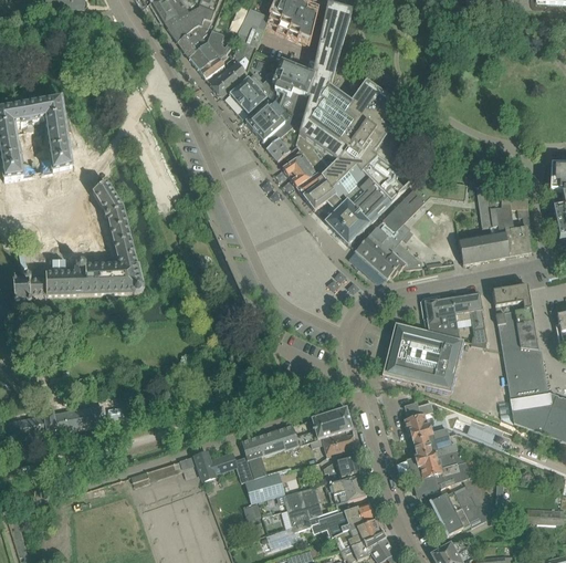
[(45,9),(84,11),(84,9),(86,9),(87,0),(85,0),(45,0),(45,9)]
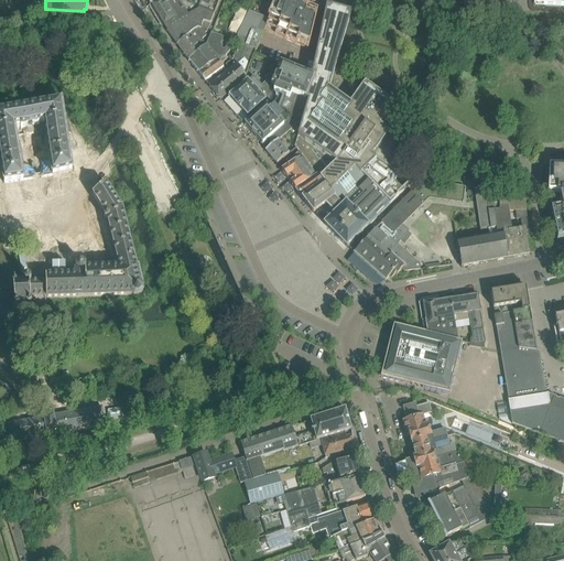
[(153,0),(151,1),(164,24),(186,13),(190,13),(195,13),(199,0),(153,0)]
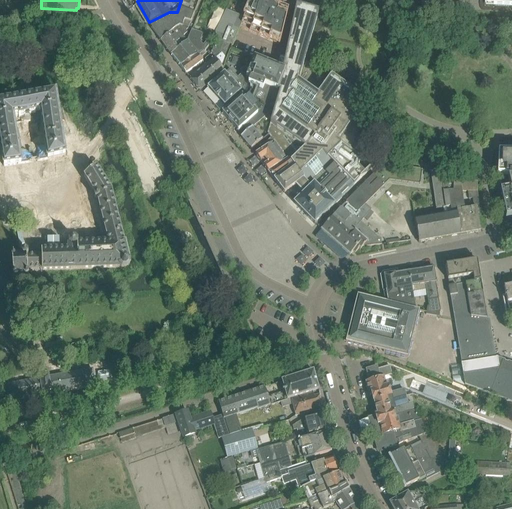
[(151,25),(160,38),(176,25),(179,23),(181,24),(183,18),(190,20),(190,19),(197,3),(198,0),(181,0),(177,12),(172,12),(169,12),(149,22),(151,25)]
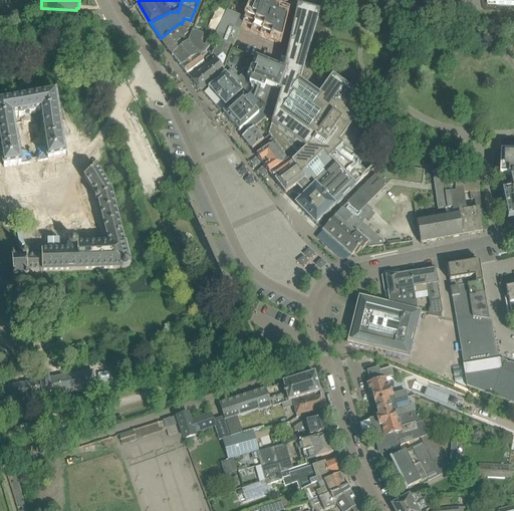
[(291,1),(291,0),(250,0),(244,12),(246,13),(241,24),(242,25),(236,40),(274,56),(281,42),(286,22),(287,15),(291,1)]
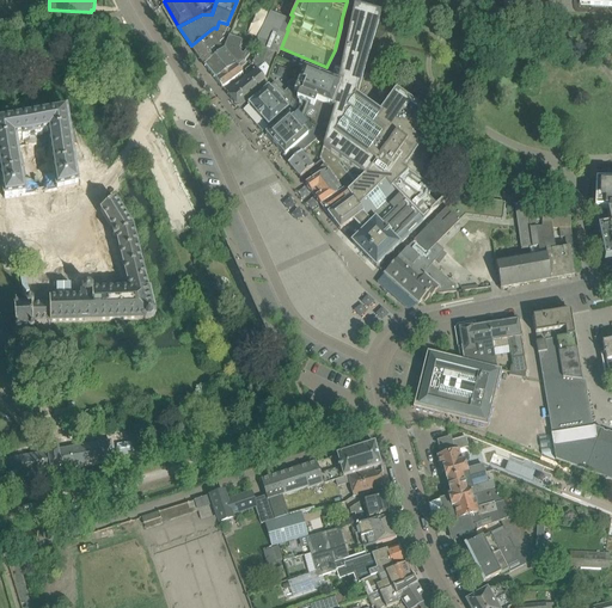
[(503,0),(503,6),(513,7),(513,14),(525,16),(525,13),(539,14),(540,8),(537,8),(538,0),(540,0),(581,0),(581,2),(611,4),(611,167),(607,169),(606,179),(595,178),(594,207),(609,207),(609,210),(607,210),(610,222),(598,225),(605,257),(611,255),(611,0),(503,0)]
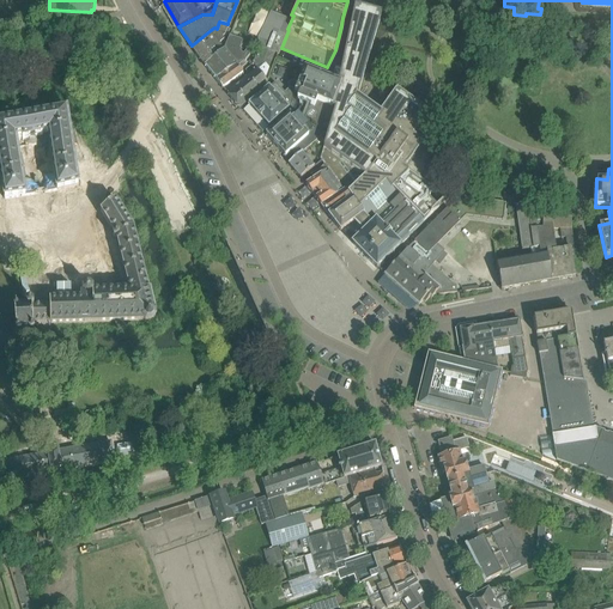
[(352,195),(329,213),(340,227),(356,217),(365,227),(352,239),(378,267),(384,261),(383,259),(460,184),(459,184),(445,196),(444,196),(436,203),(429,196),(431,188),(432,189),(434,188),(431,187),(442,150),(454,158),(454,157),(425,135),(424,136),(425,138),(423,140),(413,133),(429,111),(395,87),(380,110),(358,93),(382,11),(358,4),(358,5),(356,4),(356,2),(354,2),(339,80),(341,80),(332,105),(334,107),(333,110),(329,126),(320,157),(325,162),(344,188),(345,187),(352,195)]
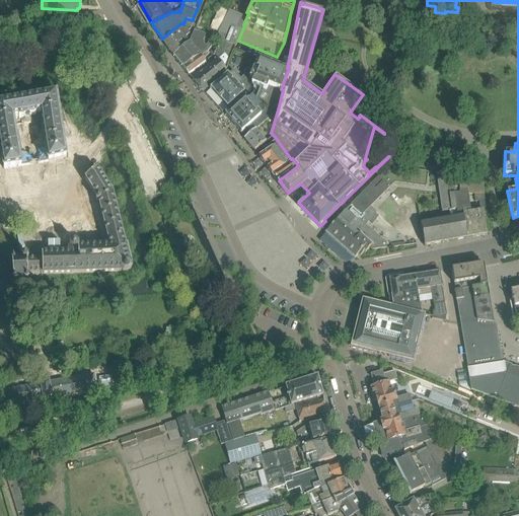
[(203,89),(210,83),(224,71),(225,69),(247,14),(229,7),(219,29),(219,38),(221,39),(219,44),(214,50),(218,55),(193,77),(203,89)]
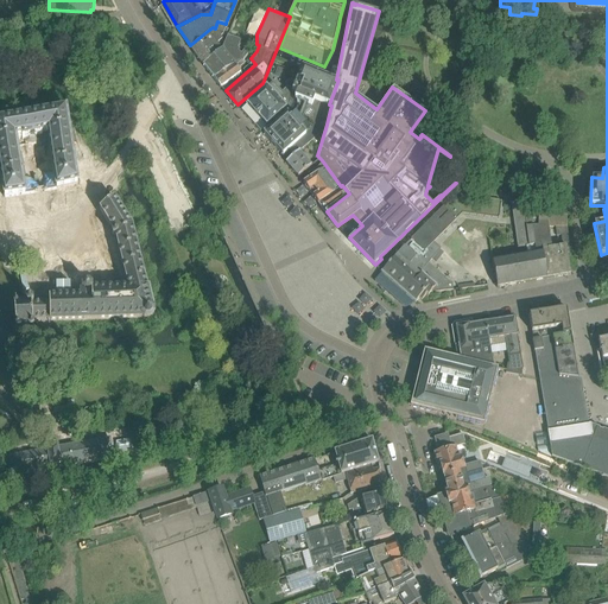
[(190,45),(203,62),(215,51),(222,45),(217,39),(223,35),(221,32),(223,31),(227,23),(226,23),(226,24),(217,21),(215,29),(213,27),(209,30),(190,45)]
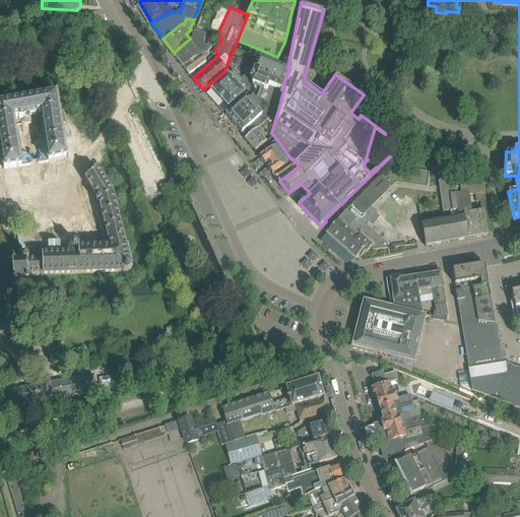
[(174,53),(183,64),(196,55),(197,56),(206,49),(207,49),(206,48),(206,47),(208,48),(215,39),(211,36),(205,43),(203,41),(206,31),(195,27),(190,39),(184,44),(174,53)]
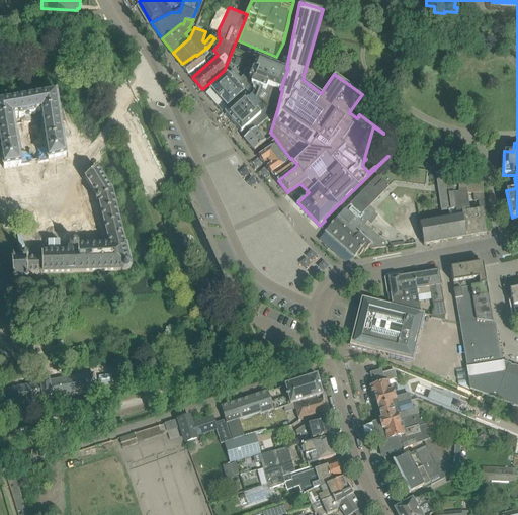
[(195,55),(182,64),(188,72),(196,66),(203,60),(207,56),(205,54),(207,52),(205,49),(196,56),(195,55)]
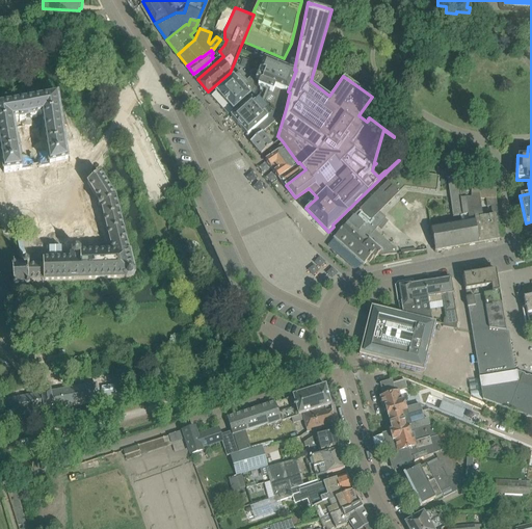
[(240,126),(247,133),(271,112),(289,96),(290,93),(288,91),(296,70),(294,70),(287,67),(281,63),(264,57),(259,71),(256,77),(245,102),(236,110),(231,114),(238,123),(240,126)]
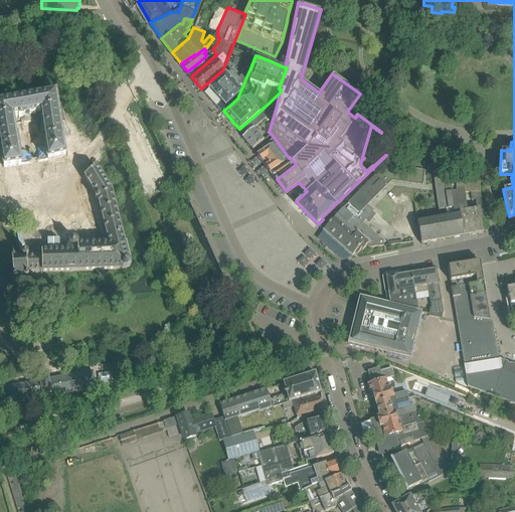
[(226,104),(228,107),(237,99),(247,74),(250,68),(249,68),(245,64),(241,68),(243,70),(238,75),(231,67),(226,71),(225,71),(223,68),(222,70),(209,81),(208,82),(210,84),(209,86),(226,105),(226,104)]
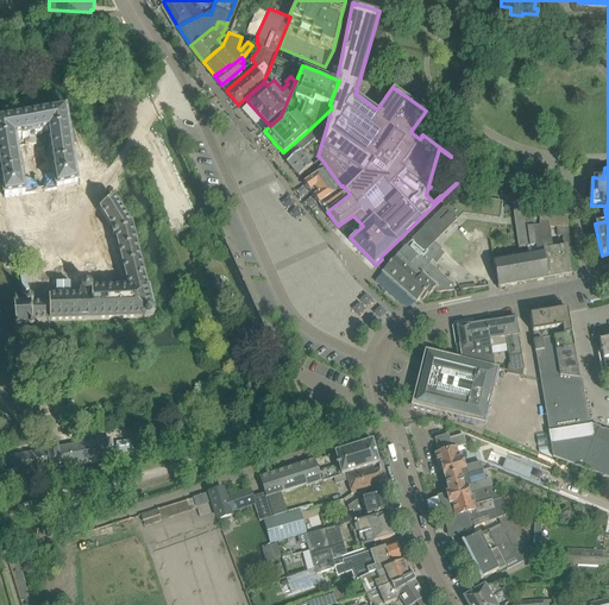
[(224,117),(232,109),(225,100),(217,107),(224,117)]
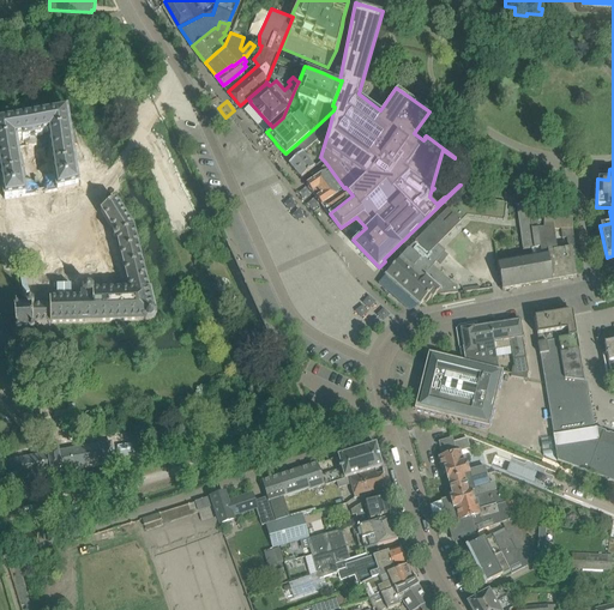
[(78,181),(74,156),(67,107),(0,118),(0,171),(5,203),(7,201),(12,230),(13,240),(14,240),(16,249),(17,249),(19,248),(20,254),(28,253),(29,253),(34,252),(35,252),(40,251),(40,246),(43,245),(42,235),(36,199),(35,189),(24,191),(16,136),(22,134),(22,136),(42,132),(42,131),(48,130),(56,185),(78,181)]
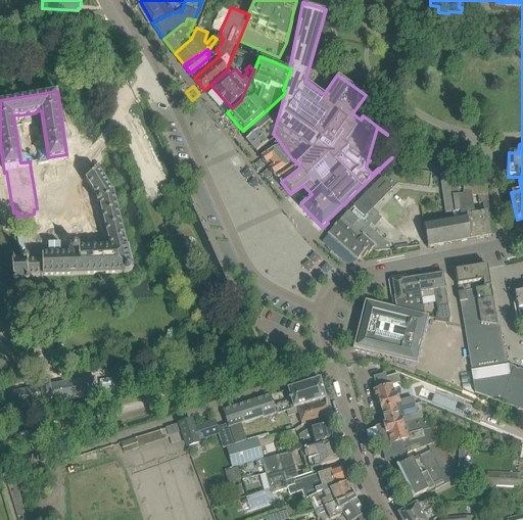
[(284,94),(267,110),(271,116),(281,107),(284,94)]
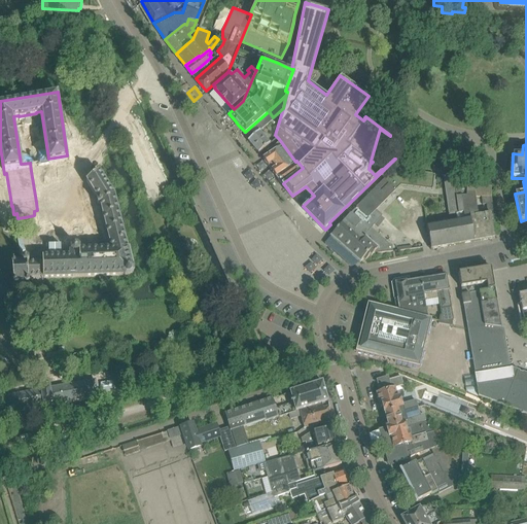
[(259,129),(254,133),(248,138),(258,150),(270,141),(264,134),(259,129)]
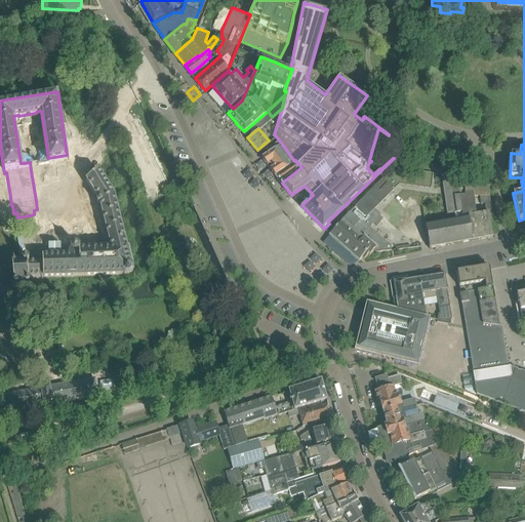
[(275,173),(276,174),(294,161),(278,138),(269,147),(271,150),(263,155),(261,156),(275,173)]
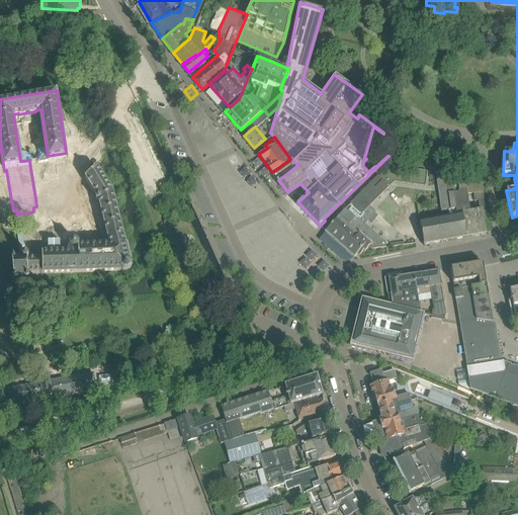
[(272,172),(278,180),(297,165),(291,158),(290,159),(272,172)]
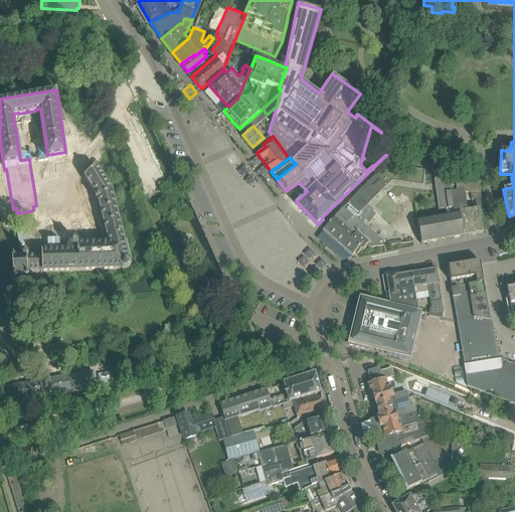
[(377,173),(386,183),(391,178),(423,182),(424,168),(386,163),(377,173)]
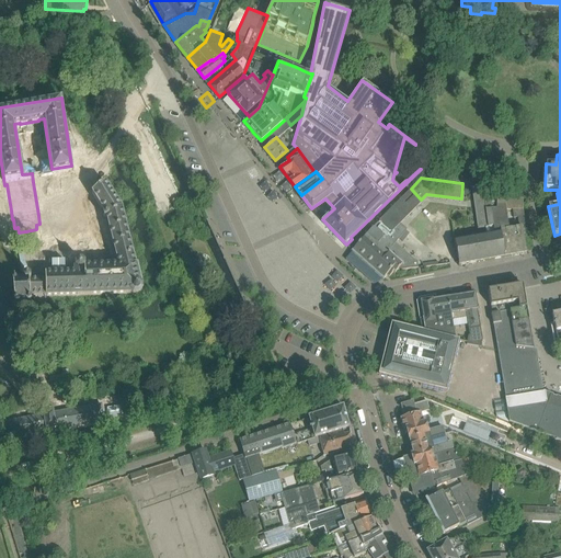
[(142,283),(141,283),(122,205),(106,182),(87,194),(93,205),(93,206),(100,215),(111,257),(111,262),(86,262),(84,259),(81,257),(77,257),(75,260),(76,276),(55,276),(44,276),(37,276),(37,293),(44,293),(55,293),(132,293),(133,294),(134,295),(136,295),(137,295),(138,295),(139,295),(139,294),(140,294),(141,294),(142,293),(142,292),(144,291),(144,289),(144,288),(144,287),(144,286),(144,285),(142,284),(142,283)]
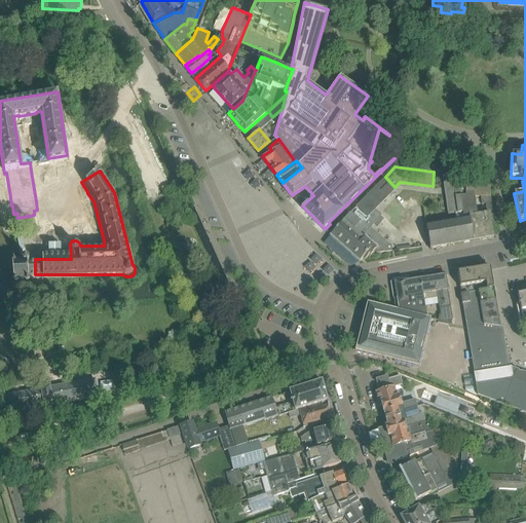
[(448,212),(458,211),(453,175),(452,174),(452,175),(443,173),(442,173),(442,174),(443,174),(448,211),(448,212)]
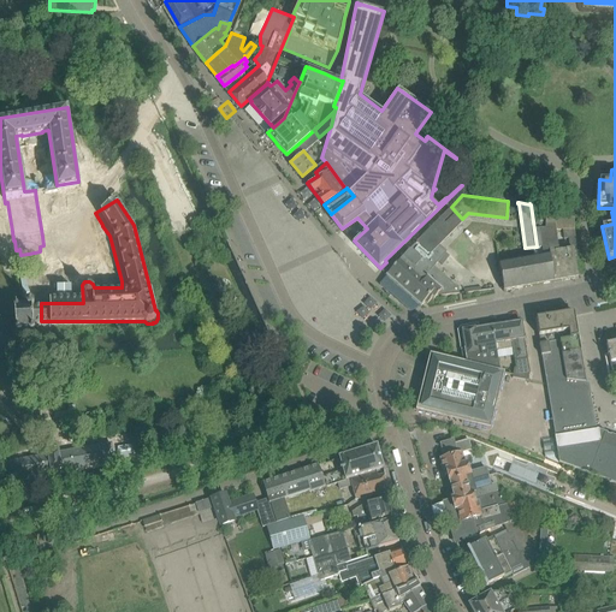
[(578,256),(574,208),(546,208),(546,207),(531,205),(537,247),(542,245),(543,253),(549,251),(554,279),(578,275),(575,257),(578,256)]
